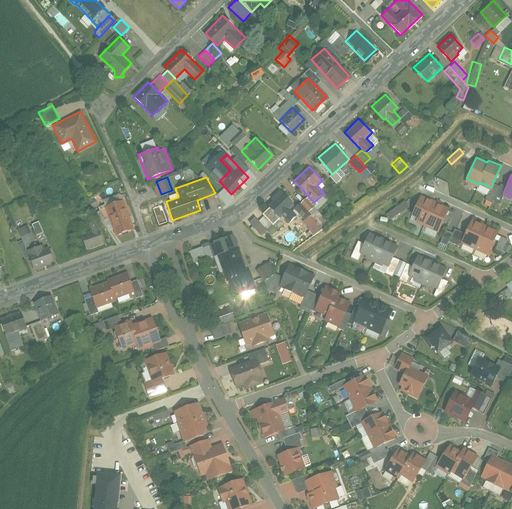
[(282,192),(267,205),(269,207),(278,217),(282,213),(288,220),(295,214),(289,207),(293,204),(282,192)]
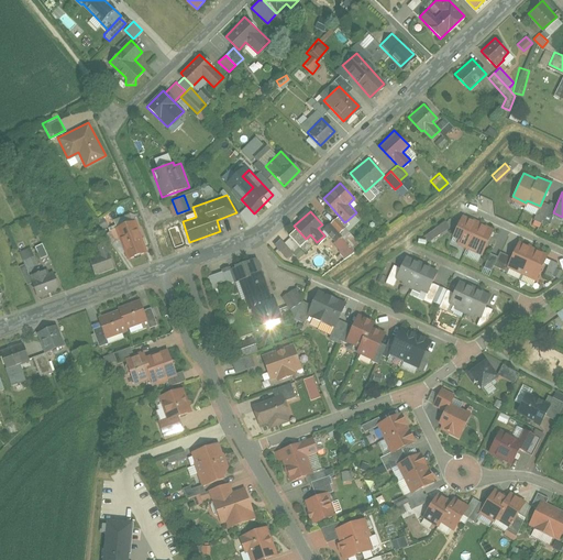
[(482,252),(493,228),(484,223),(474,218),(463,213),(452,238),(482,252)]
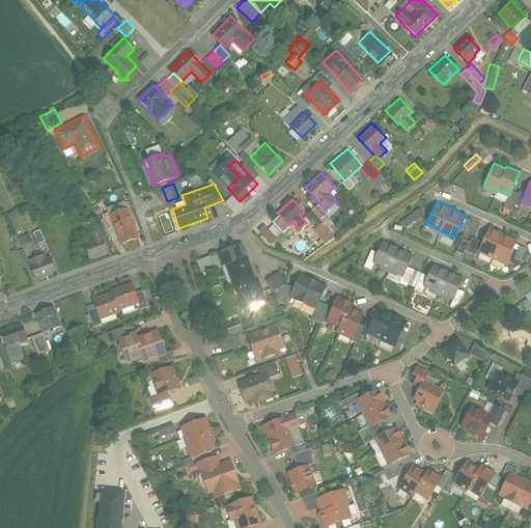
[(325,210),(319,203),(311,211),(319,220),(329,212),(327,209),(325,210)]
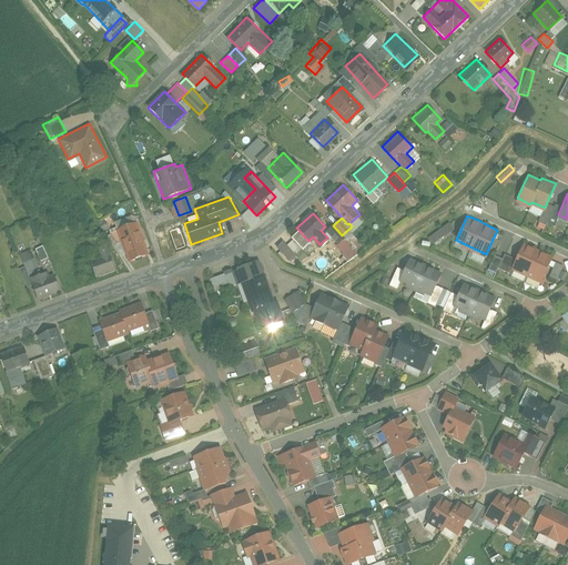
[(425,235),(429,242),(448,230),(444,223),(425,235)]
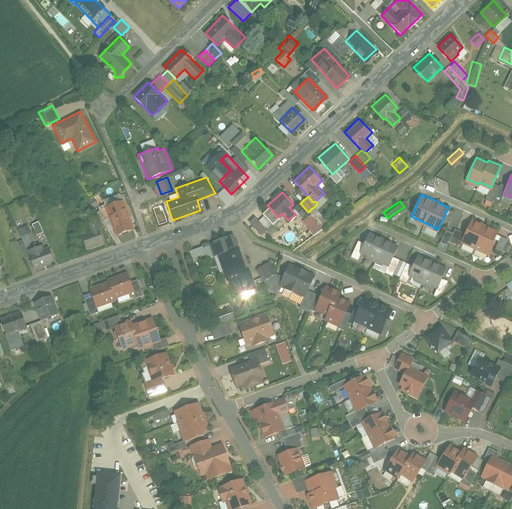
[(106,207),(117,235),(131,229),(121,202),(106,207)]
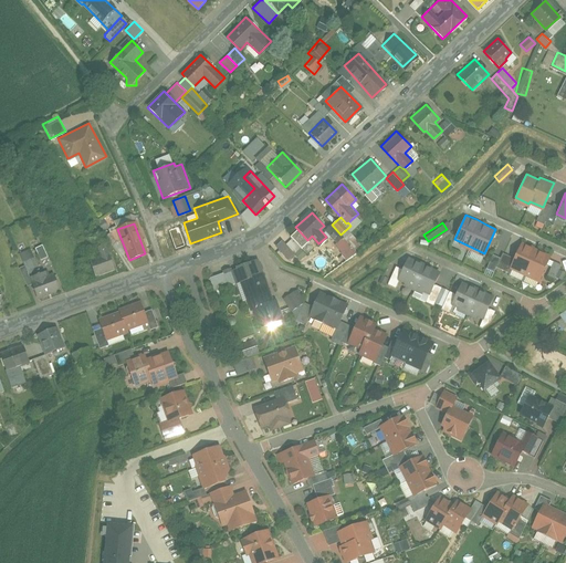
[(341,235),(332,225),(325,230),(337,242),(343,237),(341,235)]
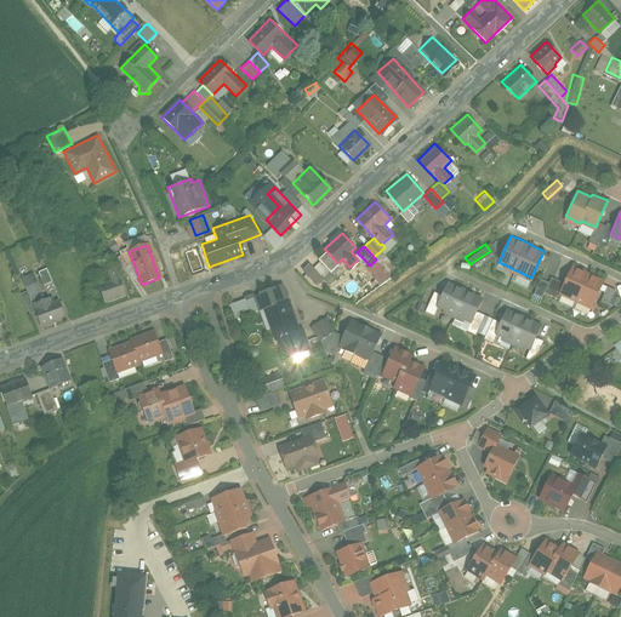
[(337,263),(326,251),(318,260),(330,272),(339,264),(337,263)]
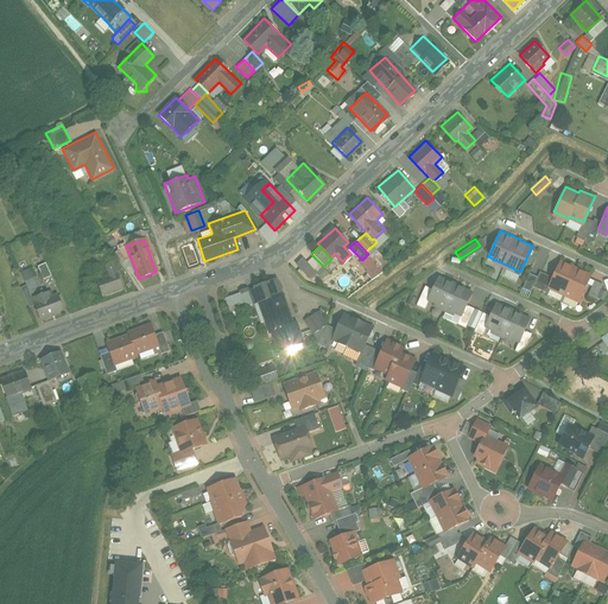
[(50,260),(42,264),(48,277),(56,273),(50,260)]
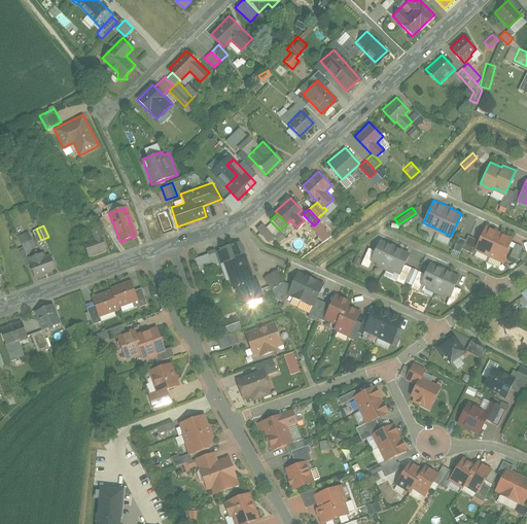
[(487,226),(477,247),(501,259),(512,238),(503,234),(495,230),(487,226)]
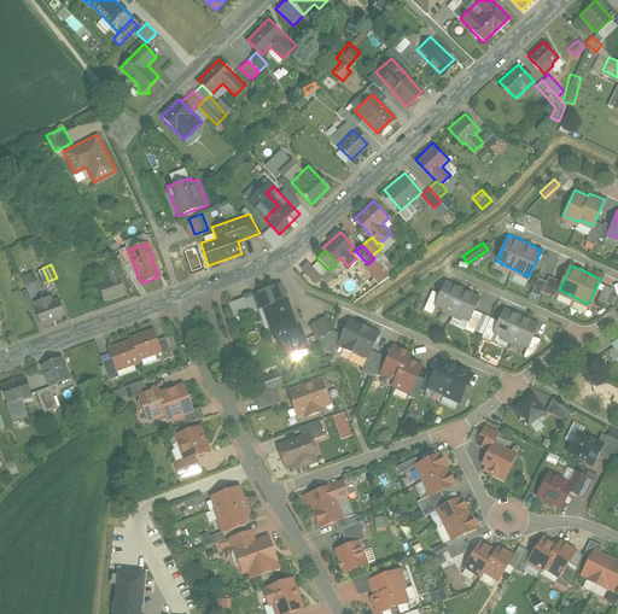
[(97,285),(103,300),(126,293),(116,267),(103,272),(106,281),(97,285)]
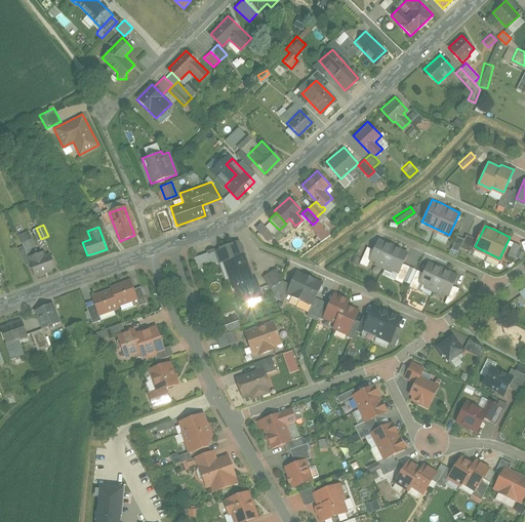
[(379,236),(370,258),(398,271),(407,248),(400,245),(389,240),(379,236)]
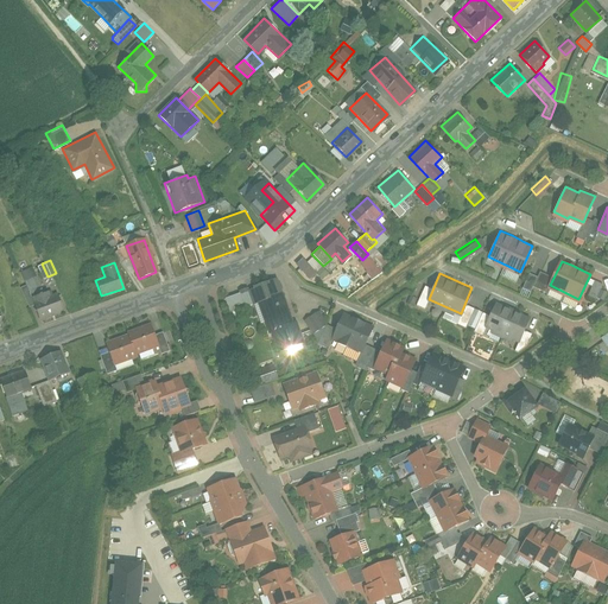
[(225,297),(230,311),(259,300),(270,331),(273,330),(279,349),(303,342),(296,322),(292,323),(277,278),(225,297)]
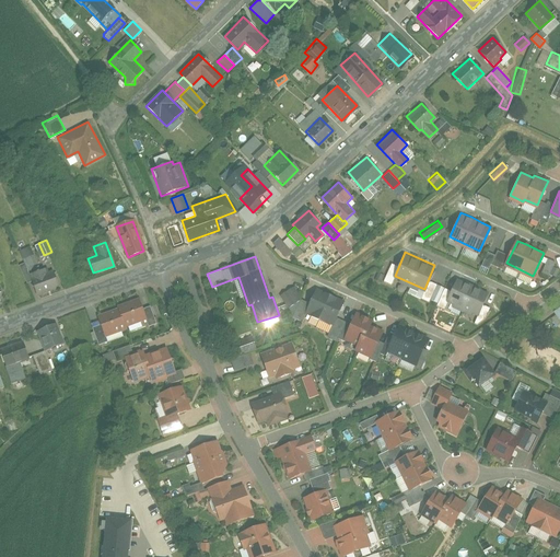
[(545,256),(538,270),(547,274),(553,259),(545,256)]
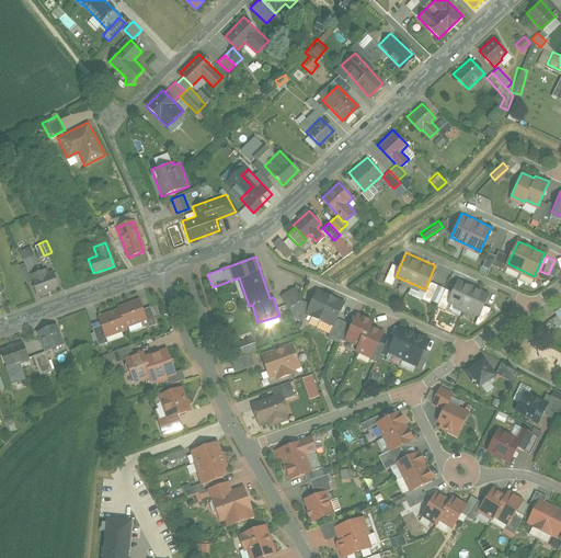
[(45,268),(30,273),(37,295),(59,287),(53,270),(46,272),(45,268)]
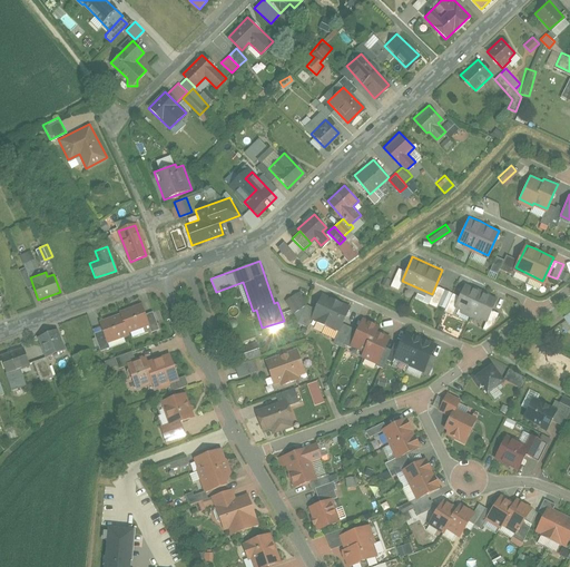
[(467,282),(455,305),(485,319),(497,295),(488,292),(475,286),(467,282)]
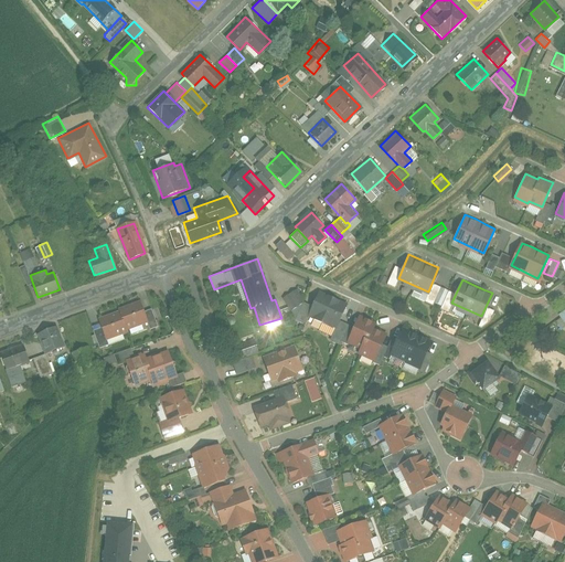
[(343,309),(347,301),(320,289),(317,297),(309,314),(337,326),(343,309)]
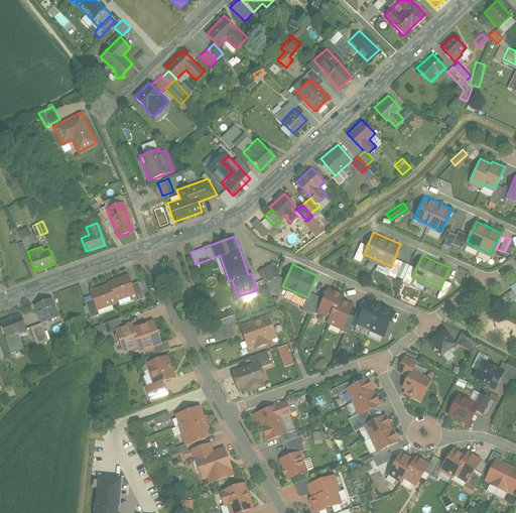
[(93,297),(97,308),(116,301),(115,299),(133,292),(130,283),(127,273),(108,280),(109,283),(90,289),(93,297)]
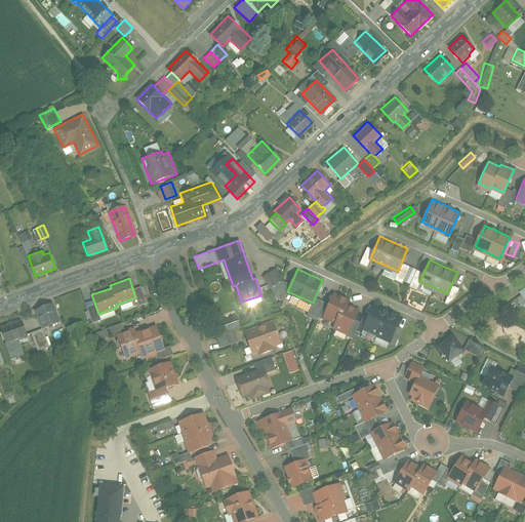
[(139,286),(132,288),(135,297),(138,305),(146,302),(139,286)]
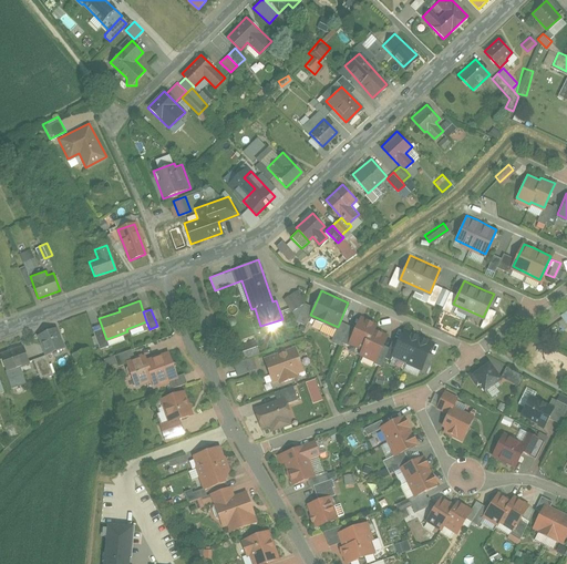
[(374,327),(377,322),(369,319),(361,316),(349,342),(364,349),(362,352),(377,358),(388,334),(381,330),(374,327)]
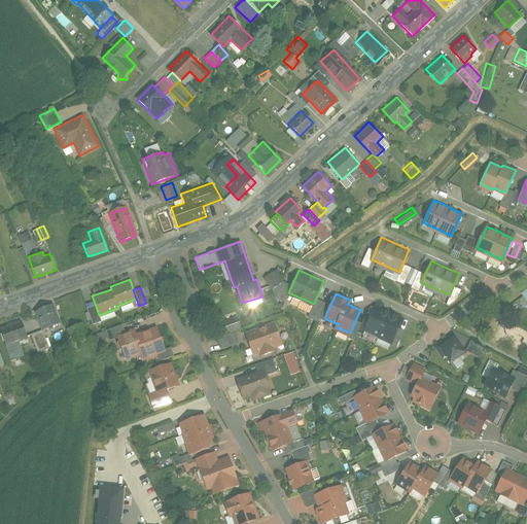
[(34,310),(41,328),(60,321),(53,303),(34,310)]
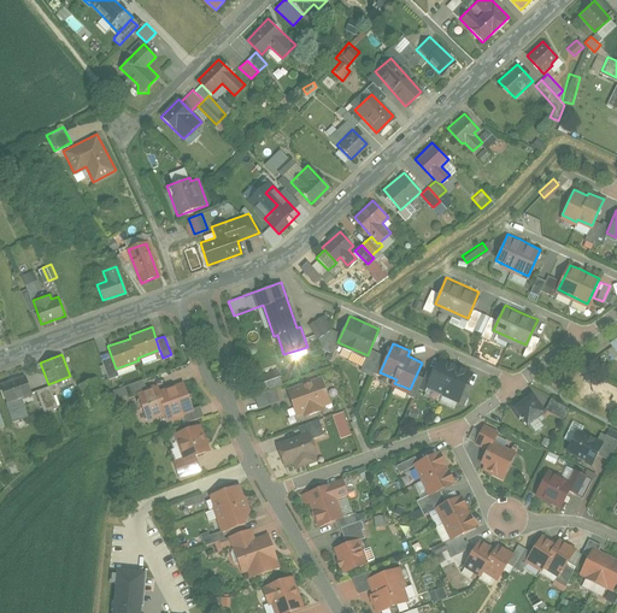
[(116,369),(111,355),(101,359),(107,378),(118,375),(116,369)]
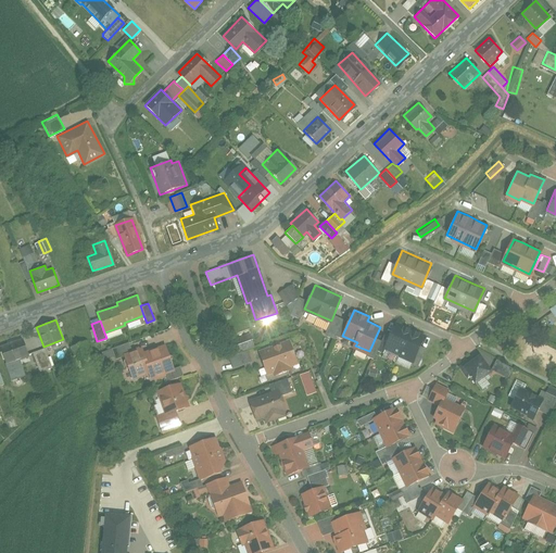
[(413,360),(424,336),(414,331),(404,327),(395,323),(384,347),(413,360)]
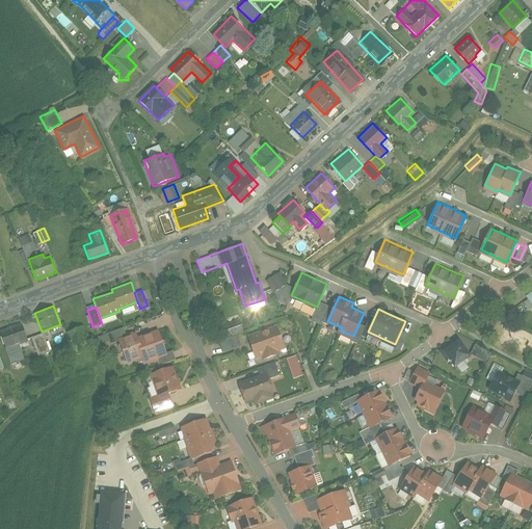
[(0,334),(9,362),(23,358),(19,343),(27,340),(21,322),(0,329),(0,334)]
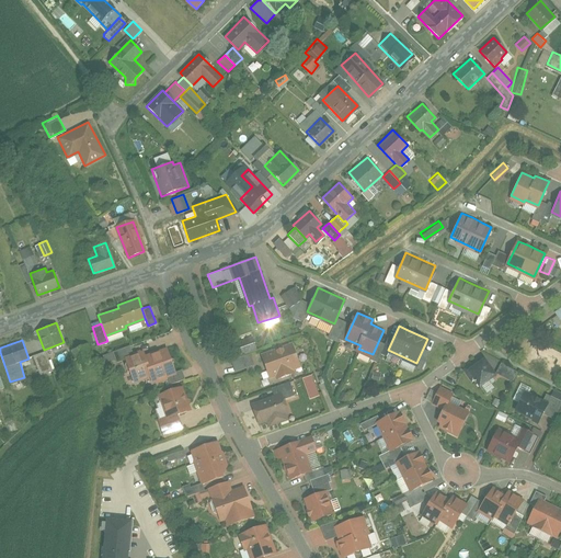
[(293,340),(261,351),(270,376),(301,365),(293,340)]
